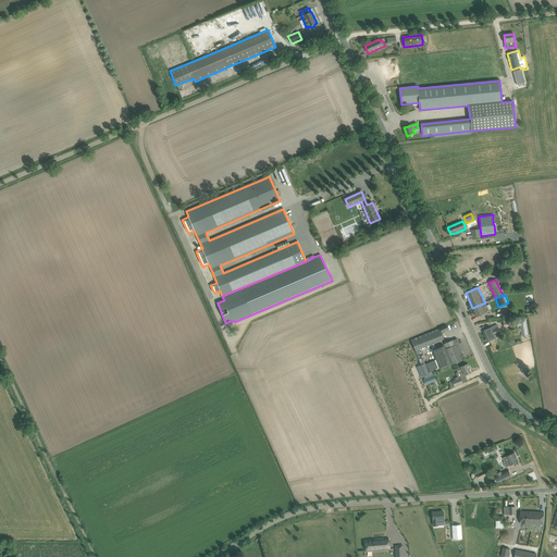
[(477,317),(481,314),(489,311),(485,302),(472,308),(477,317)]
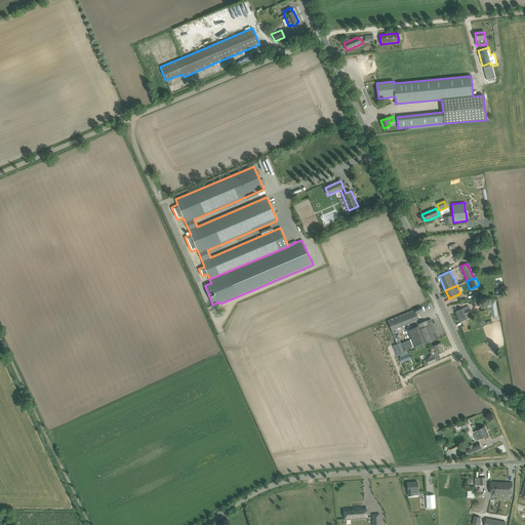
[(491,308),(491,316),(497,316),(496,300),(487,301),(488,308),(491,308)]
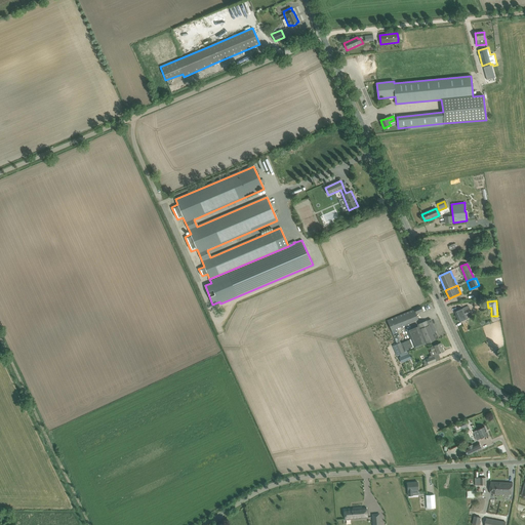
[(459,322),(463,320),(467,319),(466,315),(471,313),(469,306),(455,312),(459,322)]
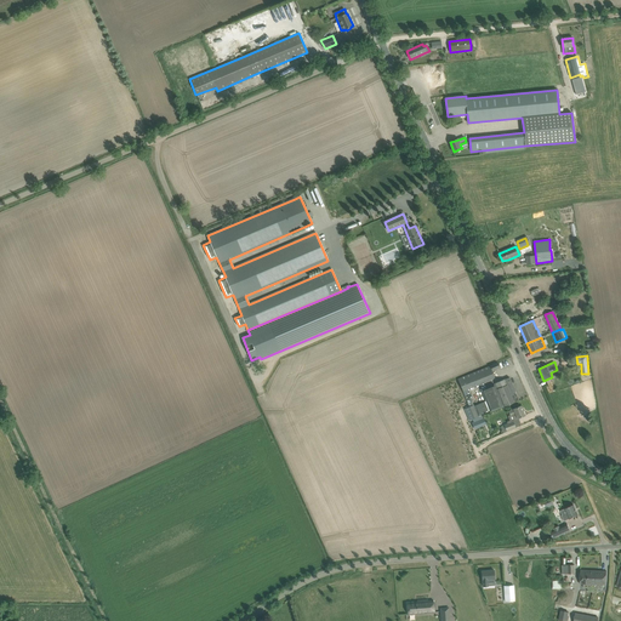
[(462,391),(489,380),(495,379),(490,366),(459,379),(462,391)]
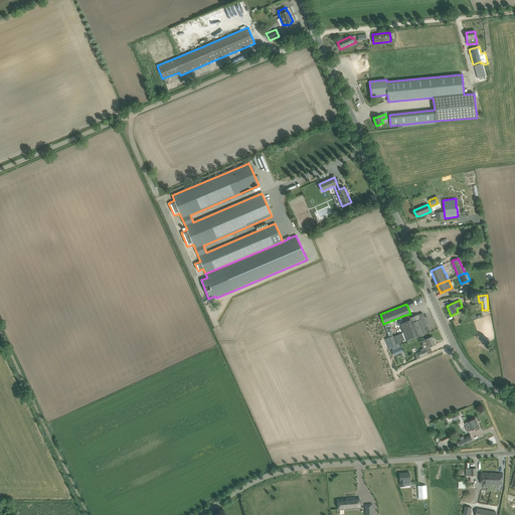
[(422,335),(425,334),(431,332),(422,313),(414,316),(399,323),(406,341),(422,335)]
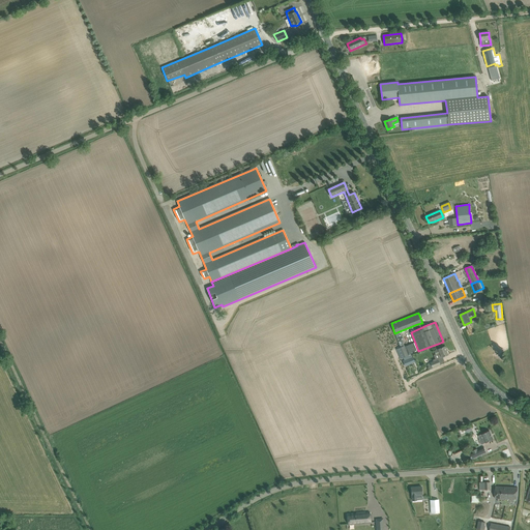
[(404,346),(396,349),(401,359),(408,355),(404,346)]
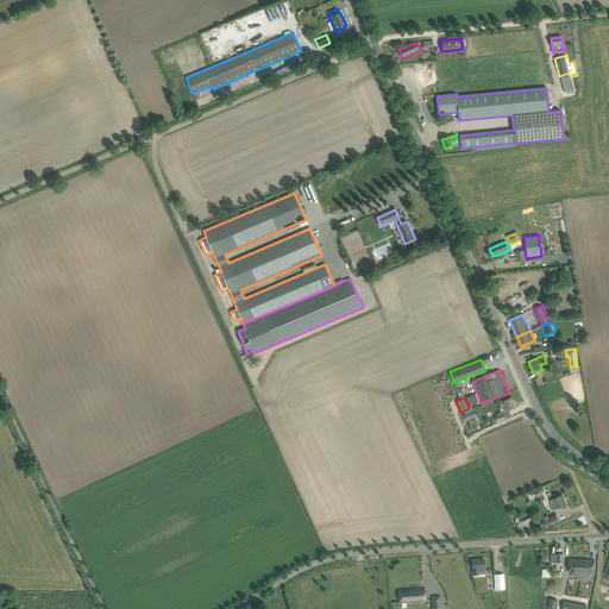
[(494,425),(506,419),(503,412),(515,408),(510,399),(503,401),(498,403),(500,407),(498,407),(501,412),(497,413),(498,415),(494,416),(495,418),(491,419),(494,425)]
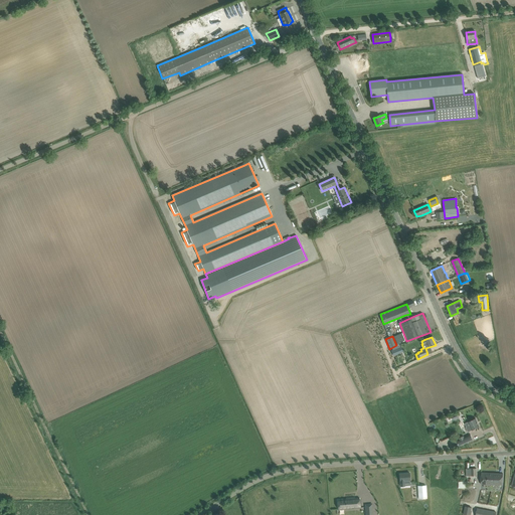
[(400,347),(391,351),(393,356),(403,352),(400,344),(399,344),(399,346),(400,347)]
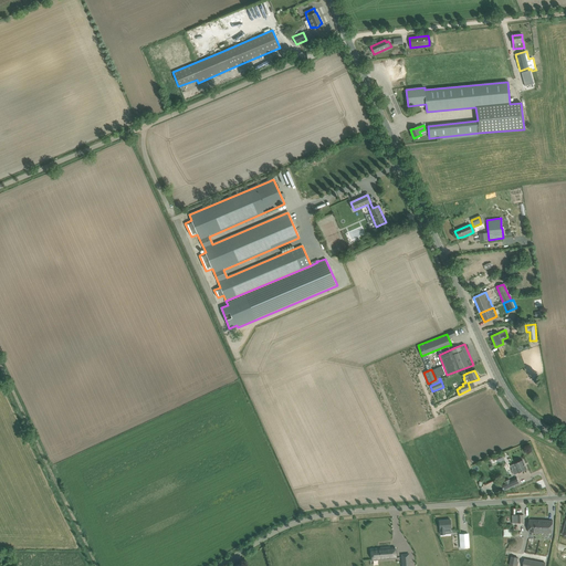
[(519,473),(527,470),(523,460),(514,463),(514,464),(511,465),(513,469),(512,470),(514,475),(519,473)]
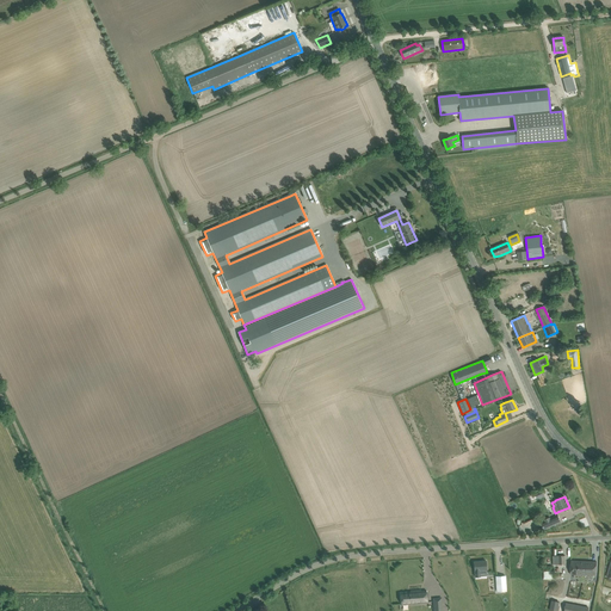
[(559,516),(551,518),(550,517),(544,518),(545,520),(542,522),(544,528),(561,522),(559,516)]
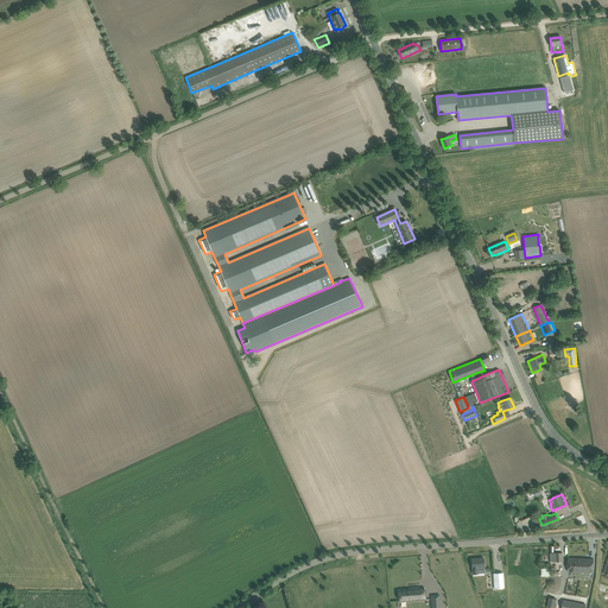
[(483,558),(472,559),(473,575),(477,574),(477,568),(485,568),(483,558)]
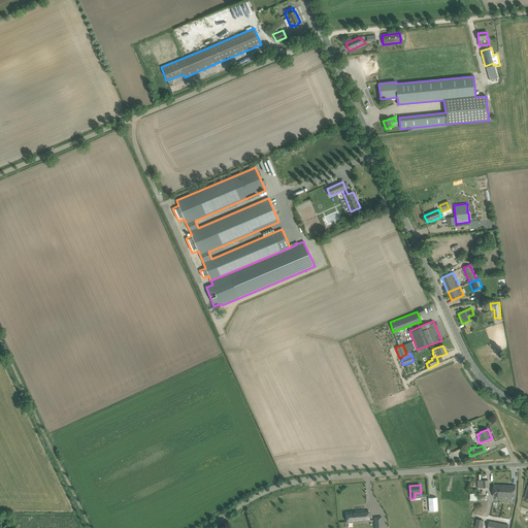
[(493,496),(504,497),(504,485),(494,485),(493,496)]
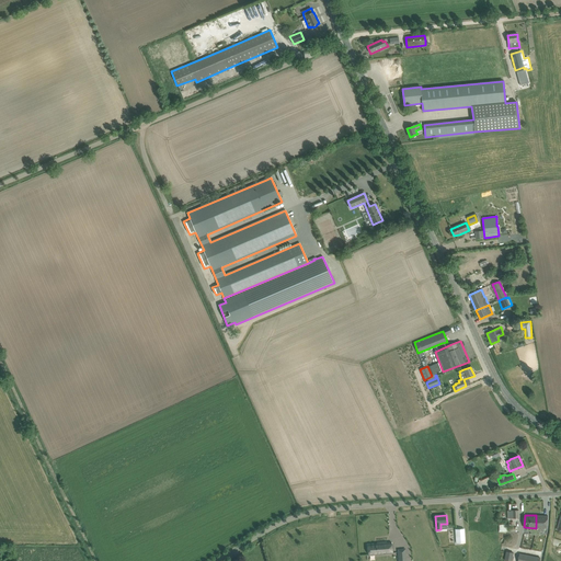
[(536,515),(536,528),(548,528),(548,516),(536,515)]
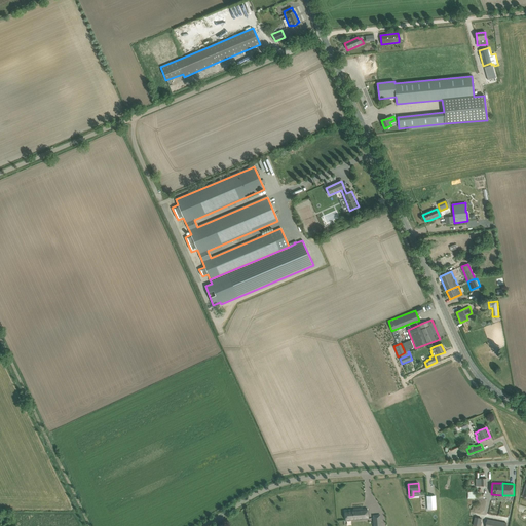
[(435,496),(426,496),(427,510),(436,509),(435,496)]
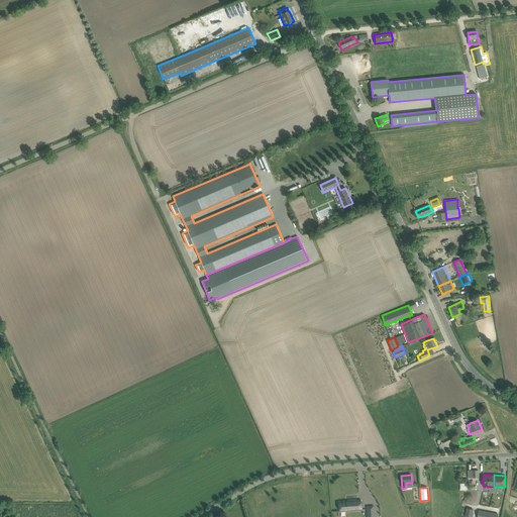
[(406,491),(407,500),(419,500),(419,490),(406,491)]
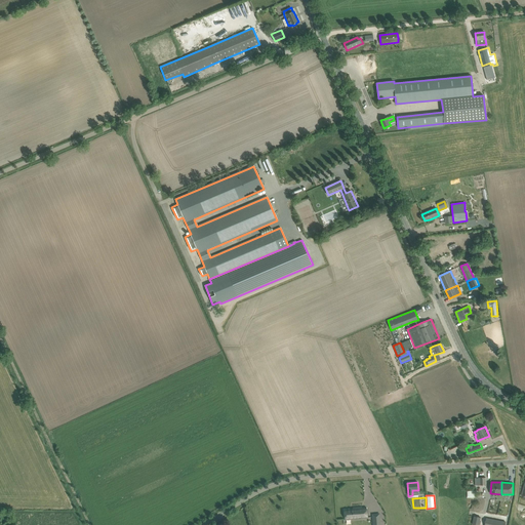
[(366,509),(362,509),(362,508),(353,509),(353,510),(345,511),(345,521),(367,519),(366,509)]
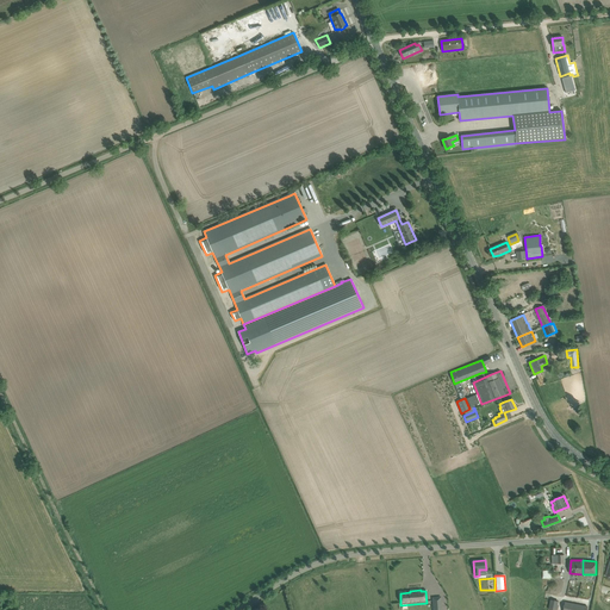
[(549,609),(554,609),(556,609),(560,602),(552,599),(549,609)]
